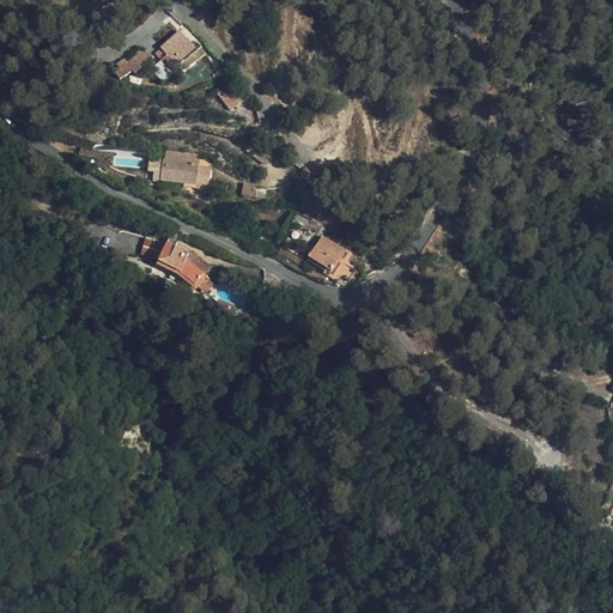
[(194,49),(180,32),(155,54),(161,61),(169,71),(194,49)]
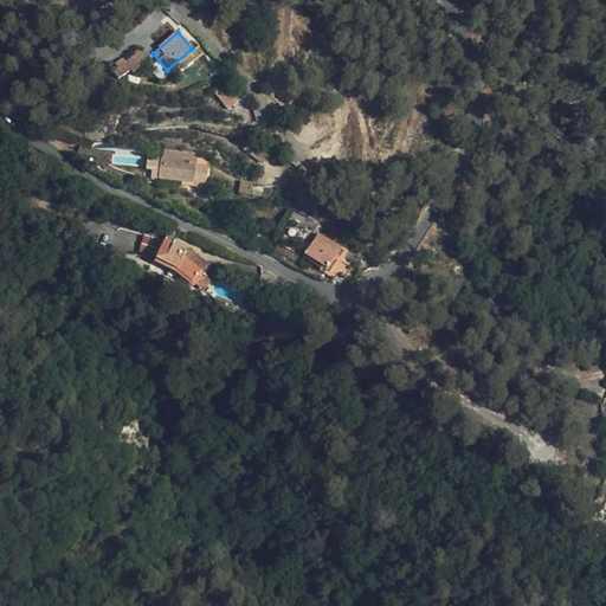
[(142,50),(126,63),(127,64),(131,70),(134,73),(149,60),(142,50)]
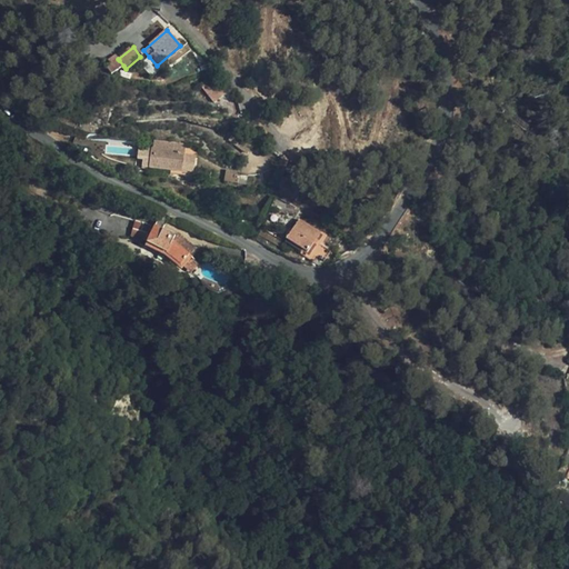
[(111,75),(123,66),(119,60),(108,69),(111,75)]
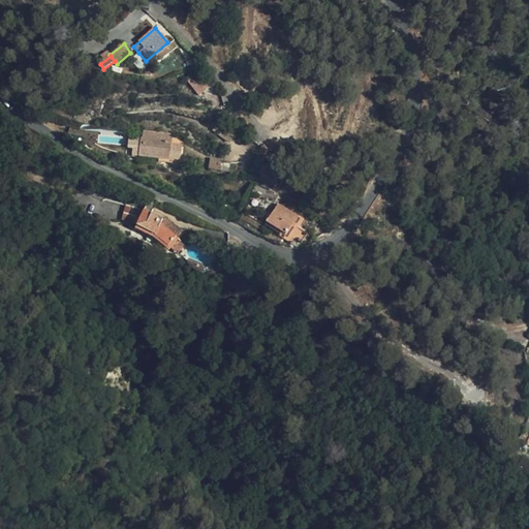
[(173,141),(141,137),(138,156),(170,160),(170,162),(174,163),(174,159),(170,158),(173,141)]
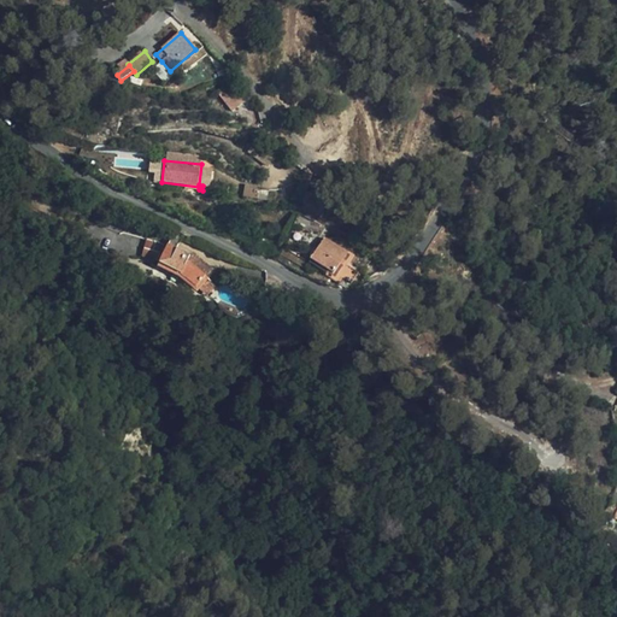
[(307,192),(304,203),(313,207),(317,197),(307,192)]
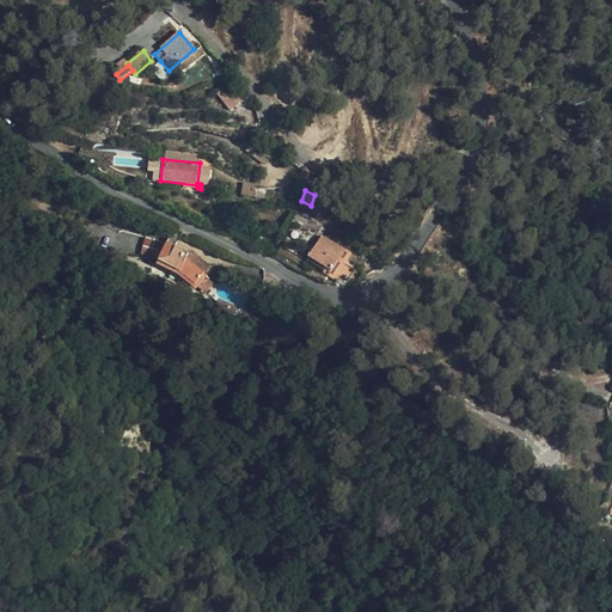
[(318,194),(313,206),(322,209),(328,203),(328,201),(328,196),(323,190),(322,190),(318,194)]
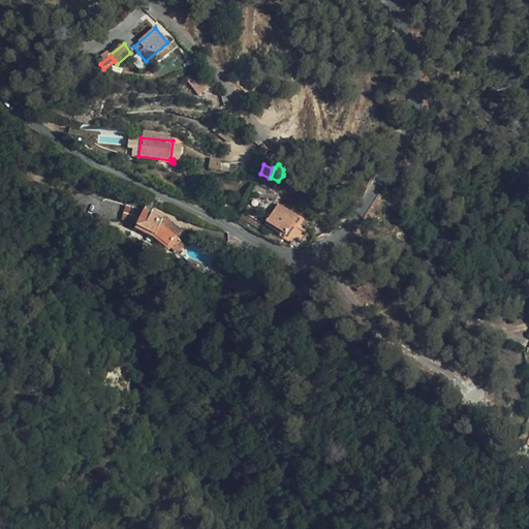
[(151,197),(145,210),(152,213),(157,200),(151,197)]
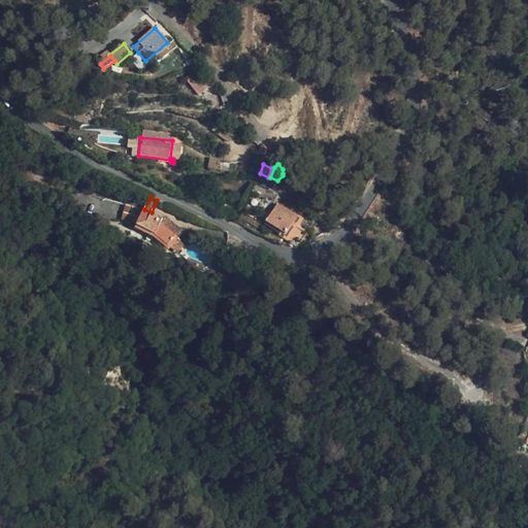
[(298,217),(277,204),(266,222),(286,235),(298,217)]
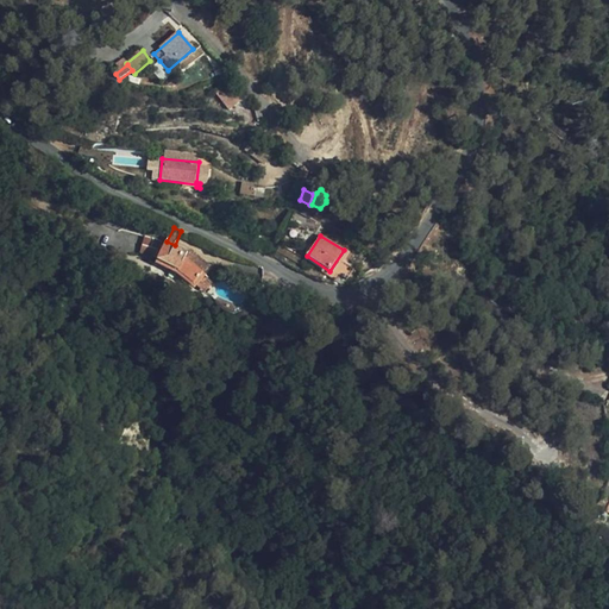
[(175,245),(167,242),(157,261),(180,272),(194,284),(203,272),(209,265),(192,251),(192,252),(190,252),(190,253),(189,253),(188,253),(187,253),(187,252),(187,251),(175,246),(175,245)]
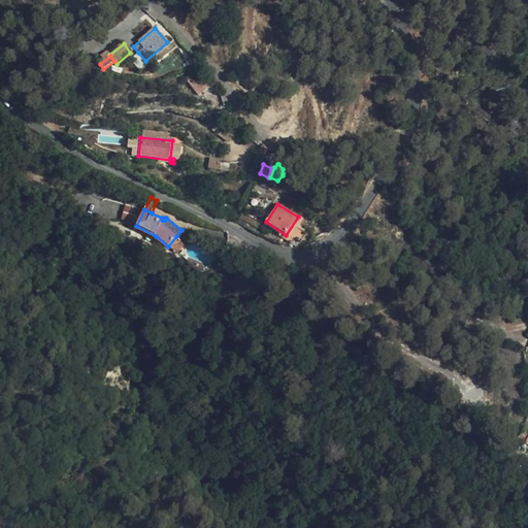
[(134,224),(136,216),(124,212),(122,220),(134,224)]
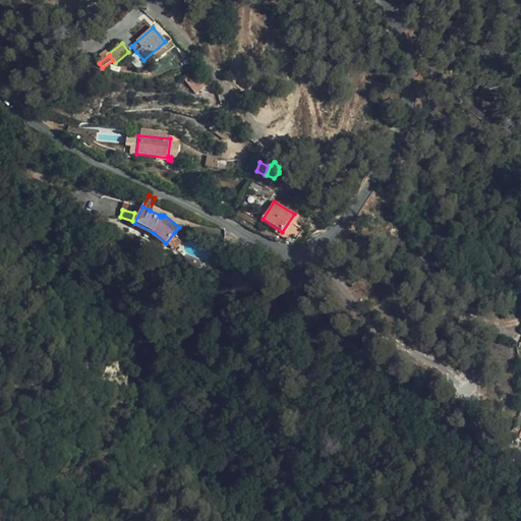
[(183,241),(174,233),(166,243),(175,251),(183,241)]
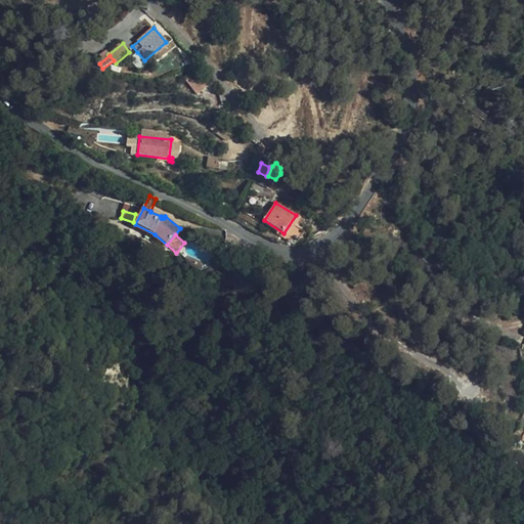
[(523,450),(519,449),(515,461),(523,464),(523,450)]
